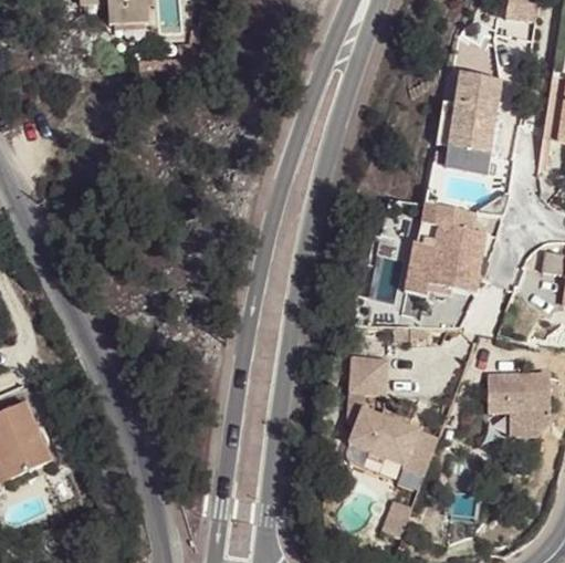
[(108,23),(148,21),(145,0),(77,0),(79,4),(106,2),(108,23)]
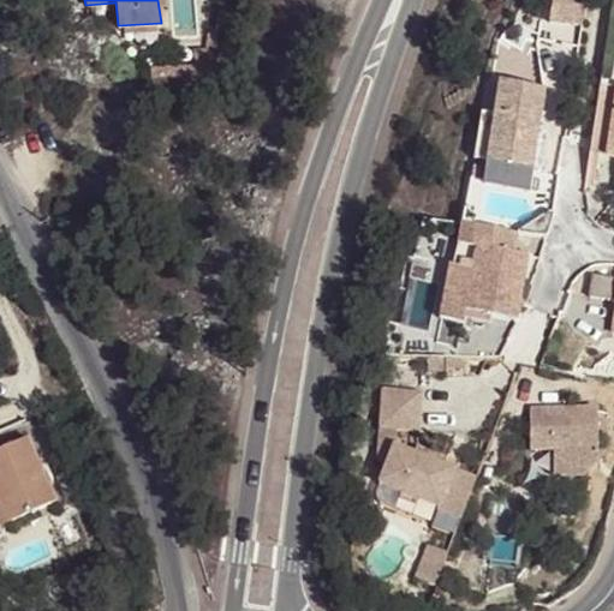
[(552,0),(549,19),(580,23),(584,0),(552,0)]
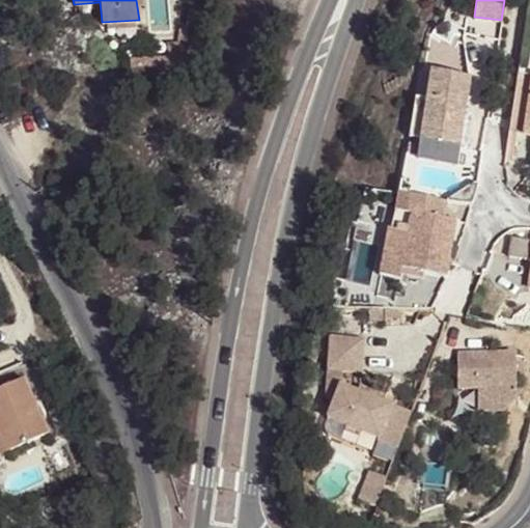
[(179,33),(179,28),(173,28),(173,35),(171,37),(165,47),(170,50),(179,36),(179,33)]
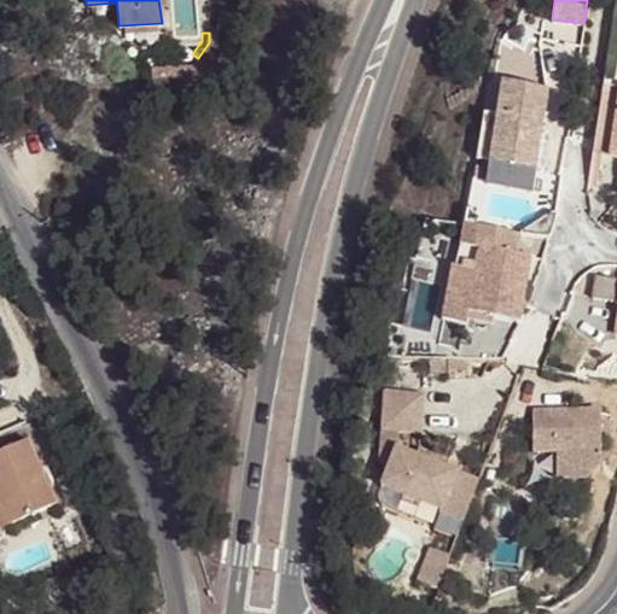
[(180,60),(150,63),(152,82),(169,80),(169,72),(181,71),(180,60)]
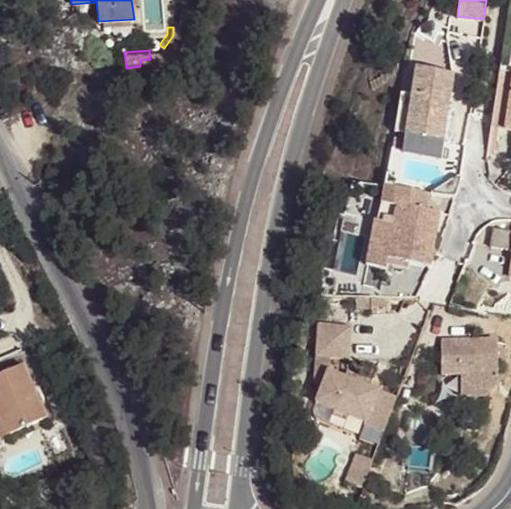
[(448,108),(453,72),(414,66),(404,132),(443,138),(448,108)]
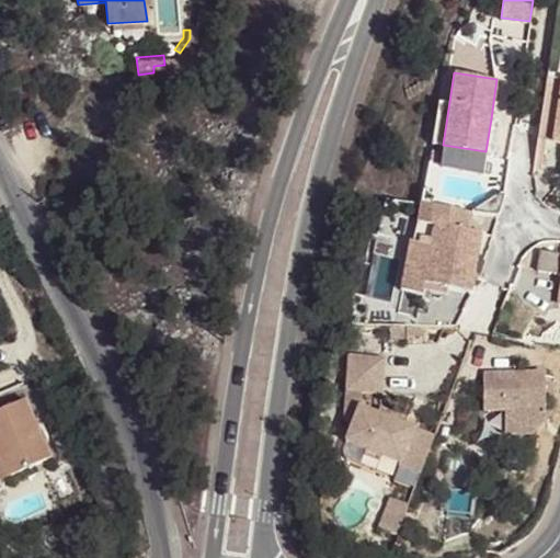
[(496,120),(491,118),(486,151),(492,152),(496,120)]
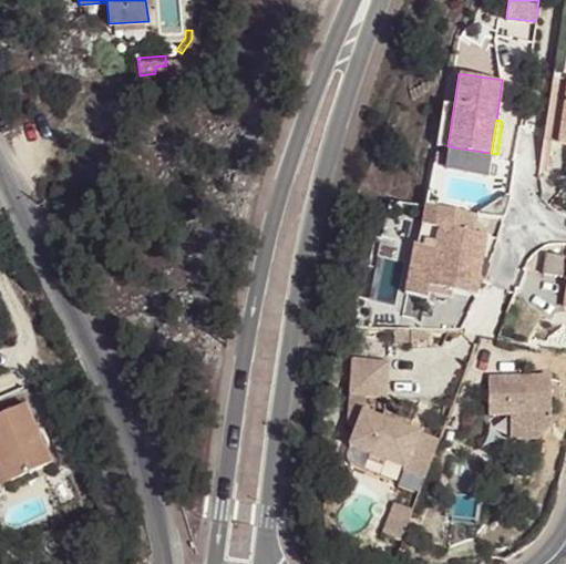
[(475,214),(436,208),(434,225),(439,225),(428,284),(475,294),(482,279),(483,277),(480,276),(483,256),(485,234),(473,232),(475,214)]
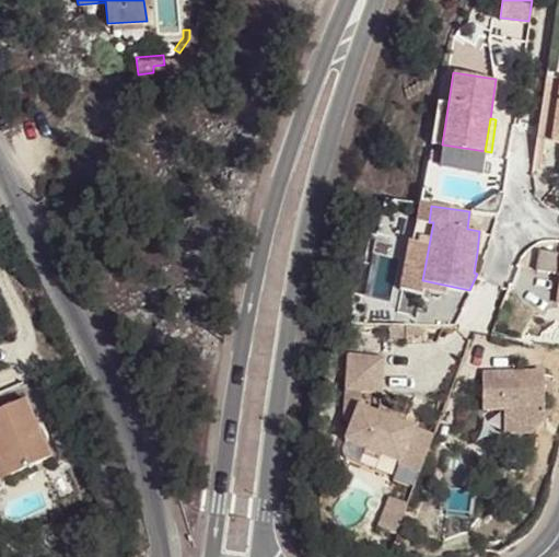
[(558,251),(538,248),(535,269),(558,271),(558,274),(556,294),(558,294),(558,251)]
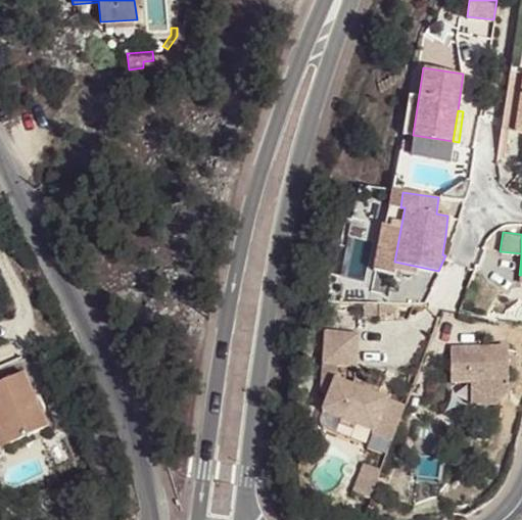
[(452,237),(445,236),(442,254),(445,255),(452,237)]
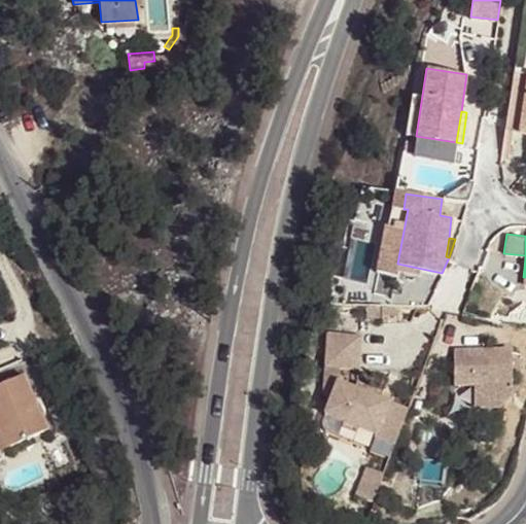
[(380,314),(380,305),(366,304),(366,316),(380,316),(380,314)]
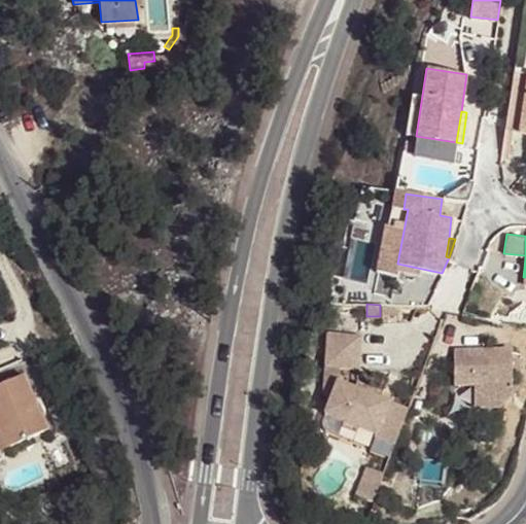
[(396,305),(380,305),(380,314),(397,314),(396,305)]
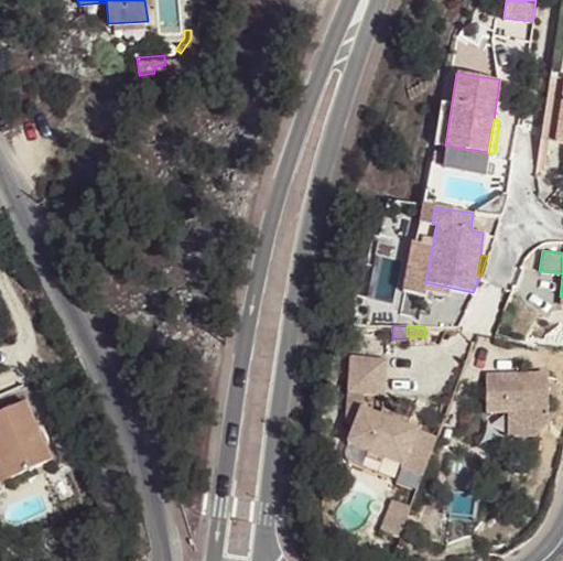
[(421,476),(437,435),(360,407),(361,394),(383,395),(386,357),(349,355),(345,421),(353,422),(345,443),(403,464),(402,468),(421,476)]
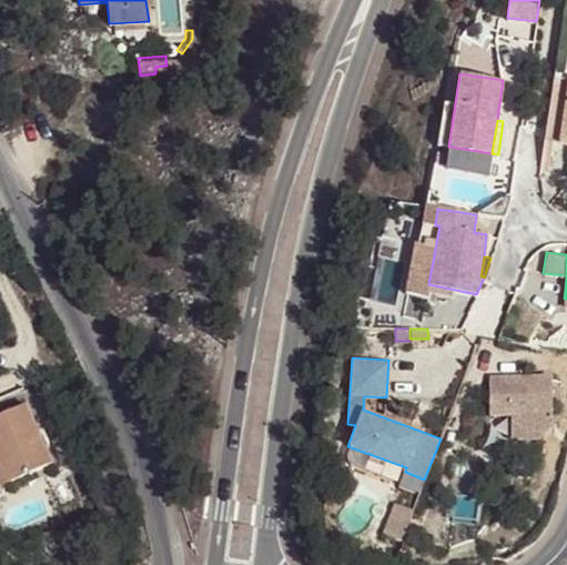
[(538,440),(552,426),(550,375),(488,375),(489,415),(510,415),(510,440),(538,440)]
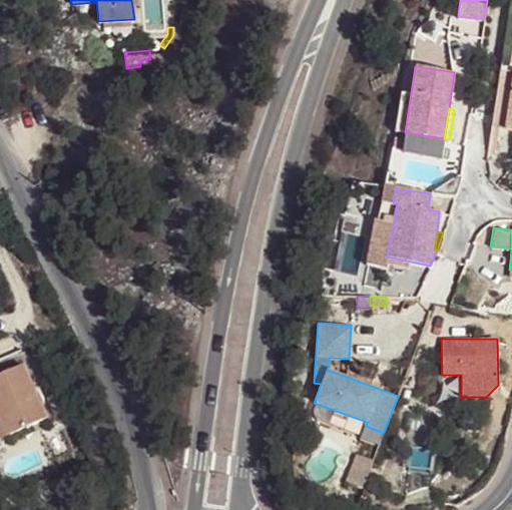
[(47,415),(23,362),(0,373),(0,421),(6,434),(47,415)]
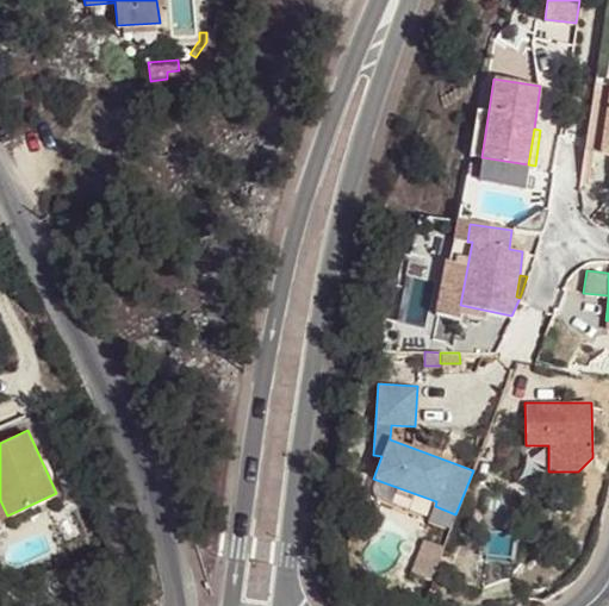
[(410,573),(430,580),(443,545),(423,538),(410,573)]
